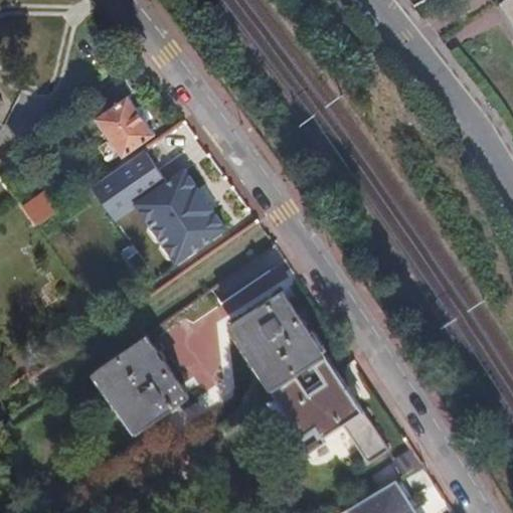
[(512,0),(501,0),(512,20),(512,0)]
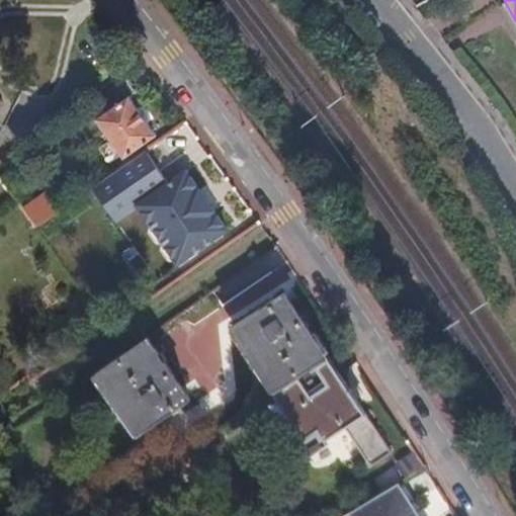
[(138,94),(126,79),(98,101),(106,113),(96,120),(114,146),(106,151),(113,161),(121,156),(123,159),(156,138),(130,100),(138,94)]
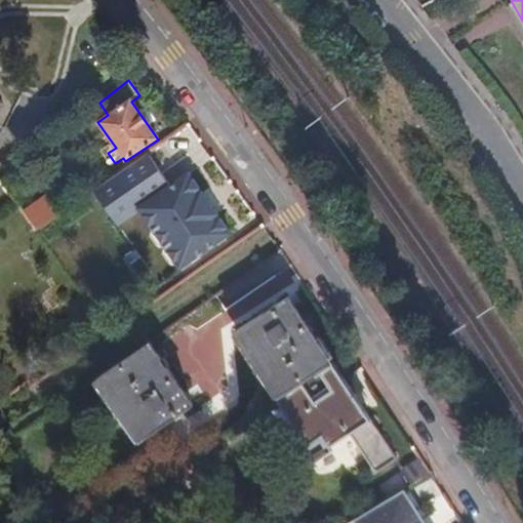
[(166,187),(146,157),(94,191),(117,225),(138,210),(178,270),(229,236),(216,217),(219,215),(203,191),(199,194),(185,174),(166,187)]
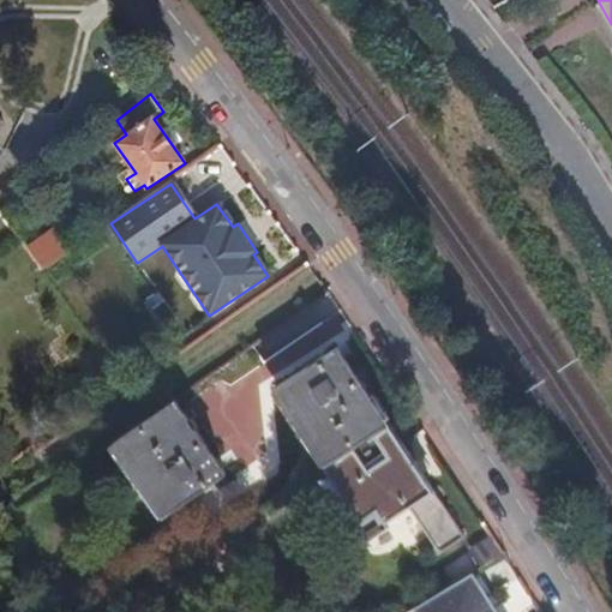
[(52,232),(25,250),(40,271),(41,270),(67,252),(52,232)]
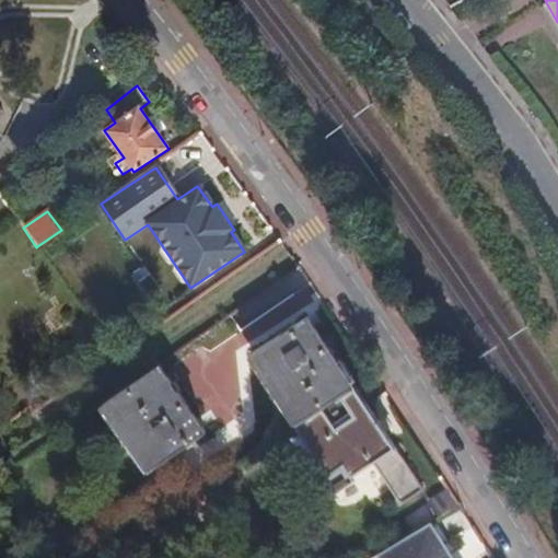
[(299,425),(353,388),(325,345),(307,317),(252,353),(299,425)]
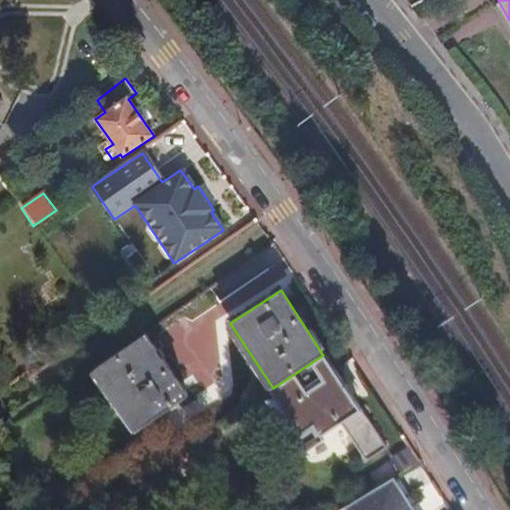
[(187,396),(145,334),(96,368),(138,430),(187,396)]
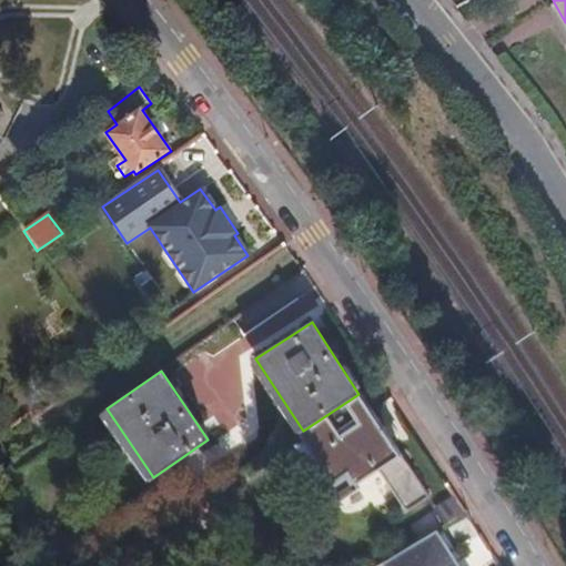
[(303,431),(299,433),(340,494),(376,470),(404,513),(428,498),(360,393),(359,394),(303,431)]
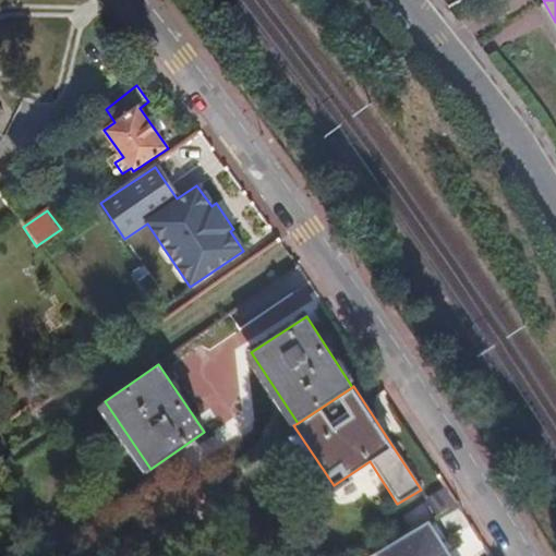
[(428,502),(438,517),(455,506),(446,491),(428,502)]
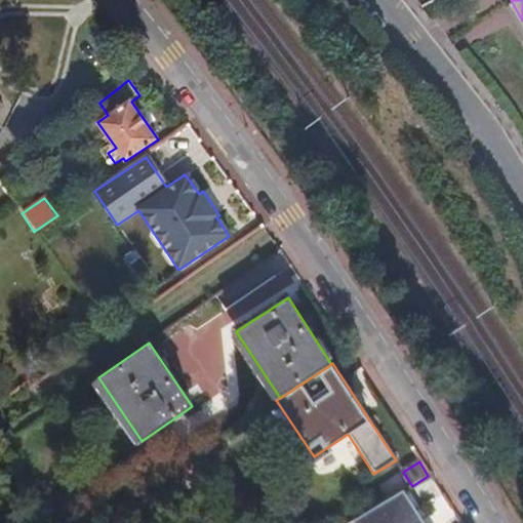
[(421,522),(402,492),(359,518),(362,522),(421,522)]
